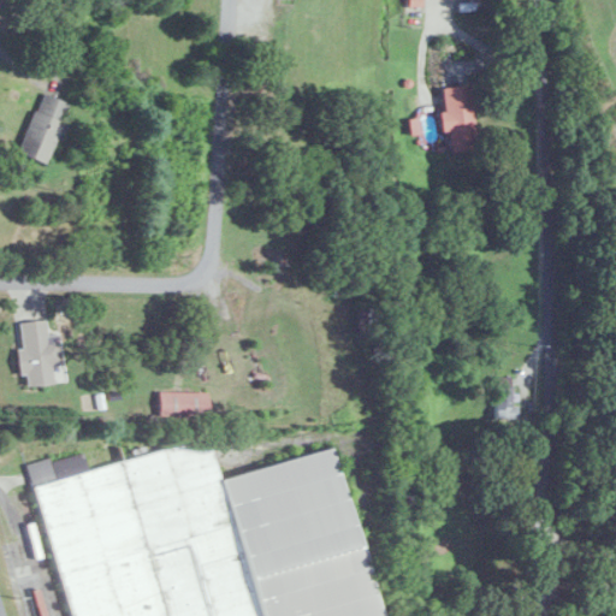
[(448,152),(477,149),(472,84),(442,87),(448,152)]
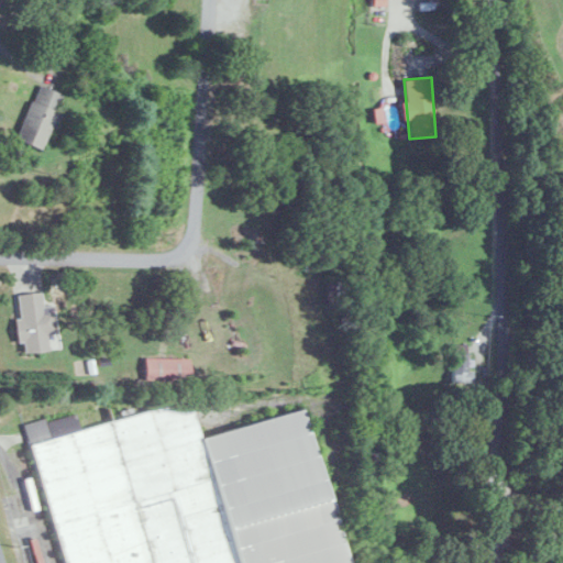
[(18,141),(44,151),(64,95),(36,85),(18,141)]
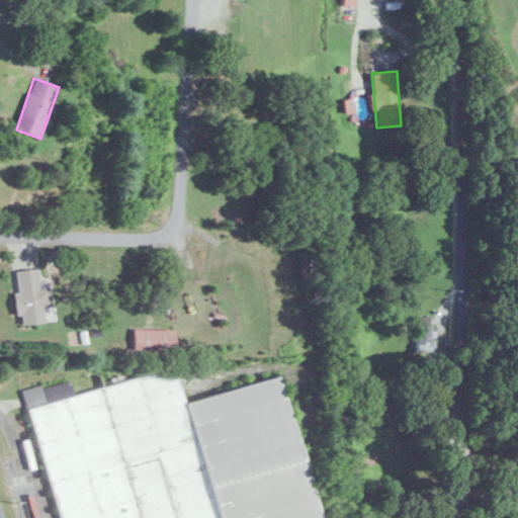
[(18,315),(21,315),(22,325),(45,323),(42,307),(52,306),(50,280),(39,281),(37,268),(14,271),(18,315)]
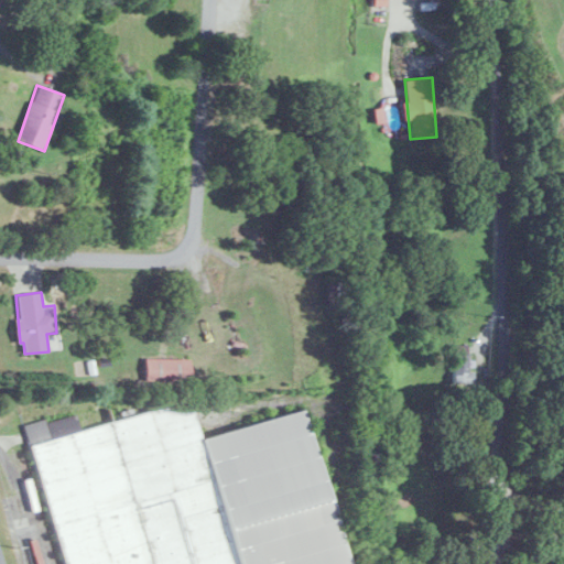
[(469,345),(453,346),(454,383),(469,383),(469,345)]
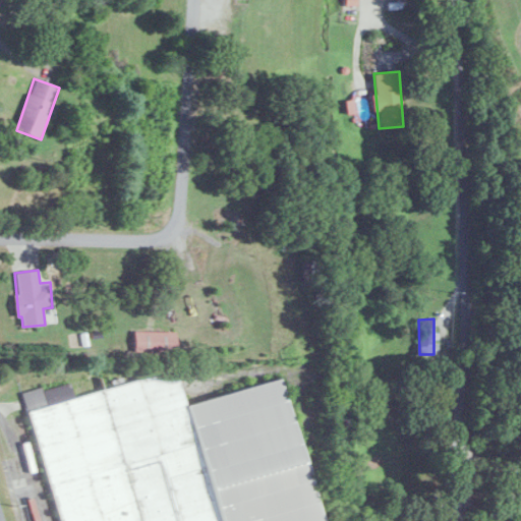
[(133,352),(176,352),(176,331),(133,331),(133,352)]
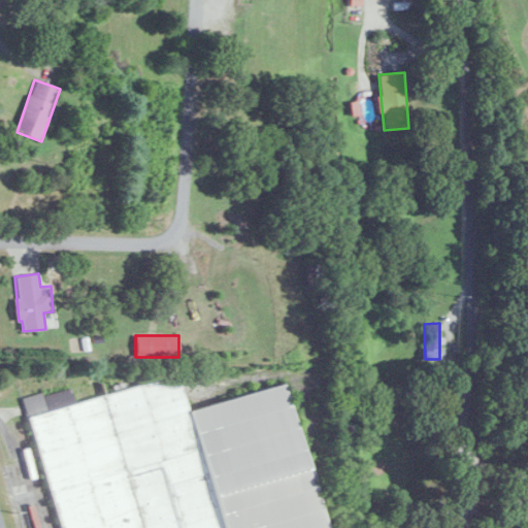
[(28,397),(60,527),(323,527),(288,384),(187,409),(178,375),(75,401),(71,387),(28,397)]
